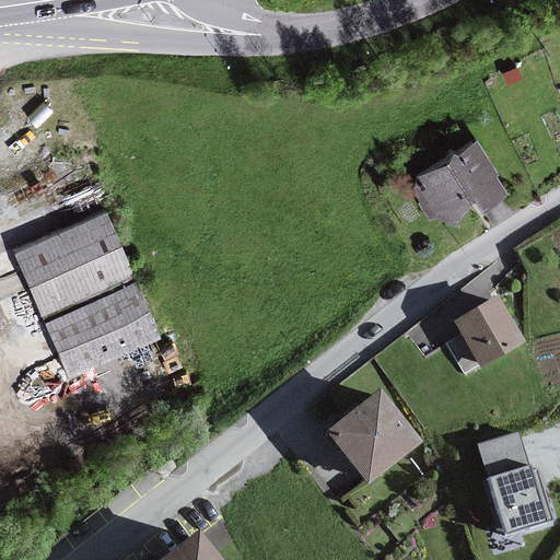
[(503,187),(471,140),(409,182),(431,214),(442,208),(447,216),(475,197),(479,203),(503,187)]
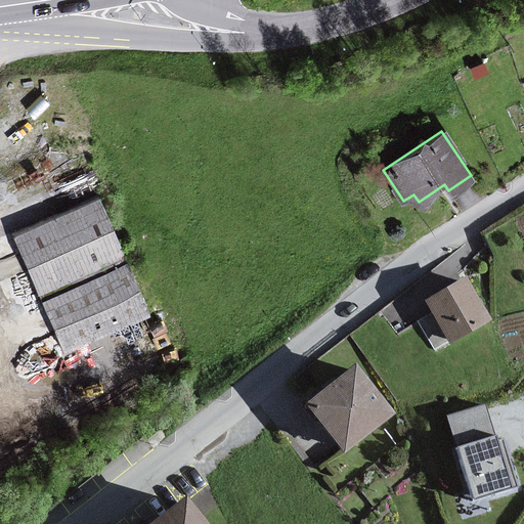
[(94,200),(9,235),(35,294),(119,258),(94,200)]
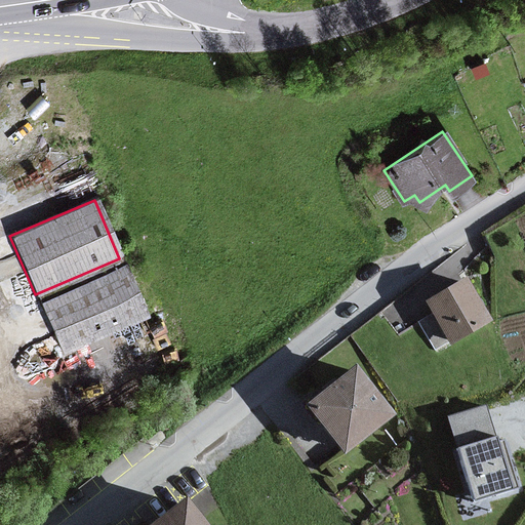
[(144,314),(122,266),(39,303),(62,351),(144,314)]
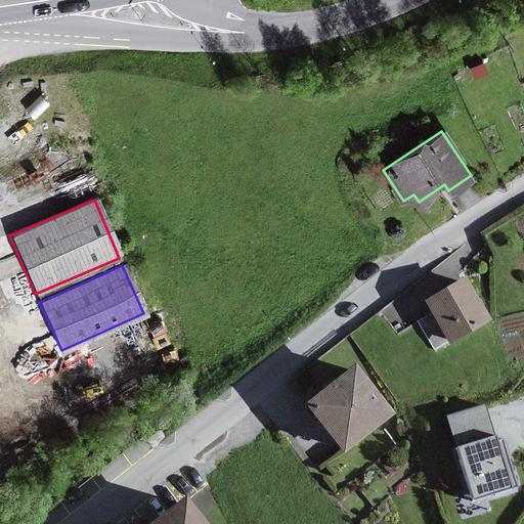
[(487,321),(465,280),(426,303),(449,343),(487,321)]
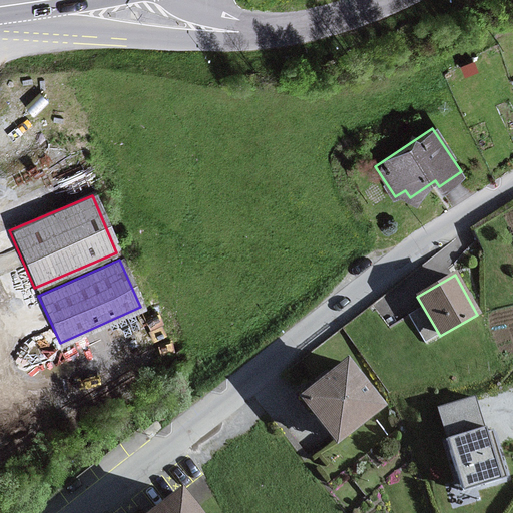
[(383,409),(349,363),(301,398),(335,444),(383,409)]
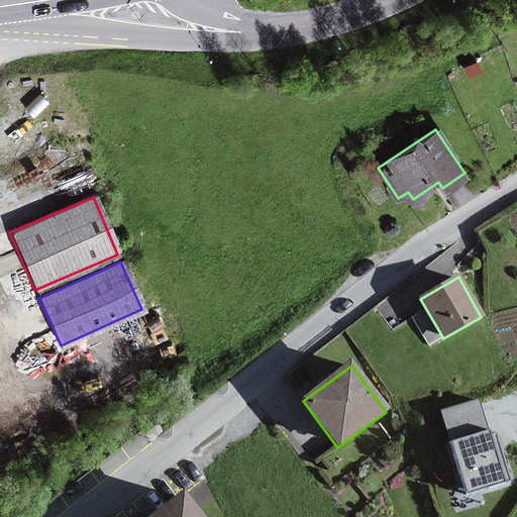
[(452,445),(488,434),(478,399),(441,410),(452,445)]
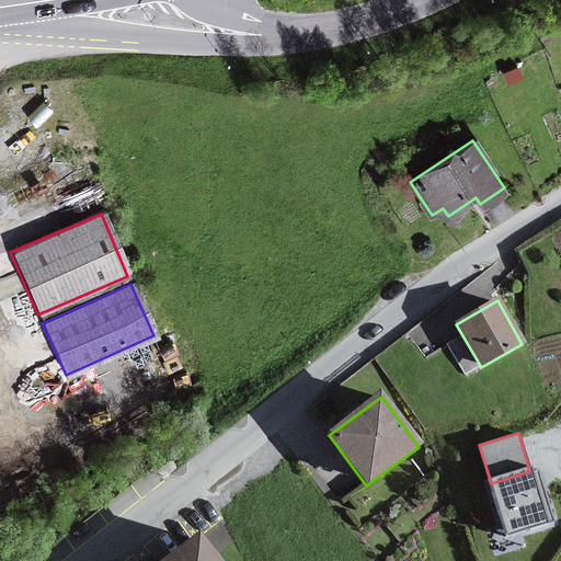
[(491,483),(506,535),(553,521),(538,468),(529,471),(491,483)]
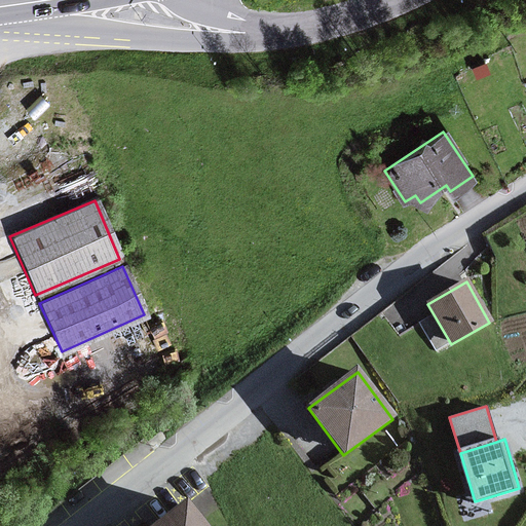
[(203,525),(188,505),(160,525),(203,525)]
